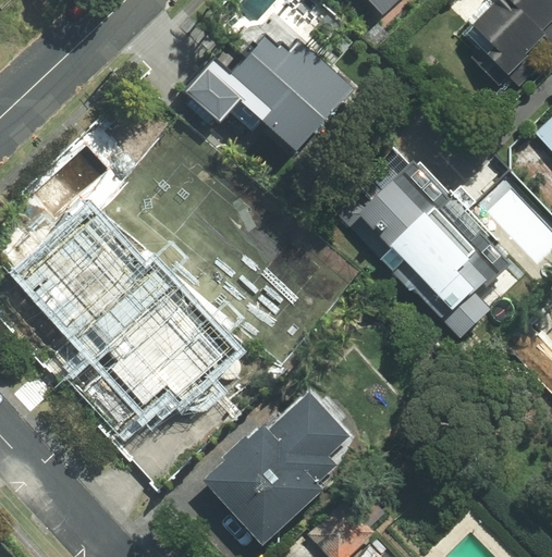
[(411,0),(371,0),(390,20),(411,0)]
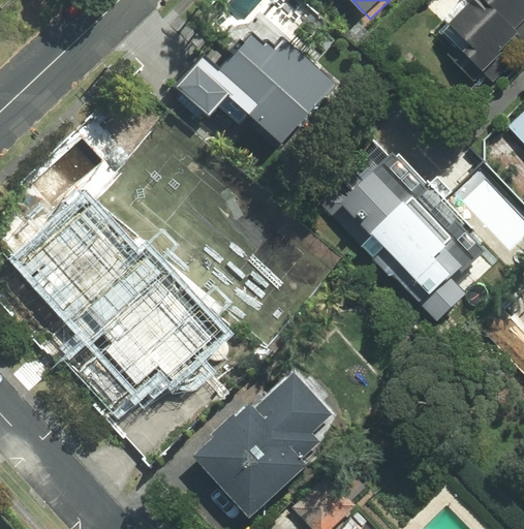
[(523,48),(523,0),(460,0),(434,27),(453,44),(443,55),(471,83),(516,39),(523,48)]
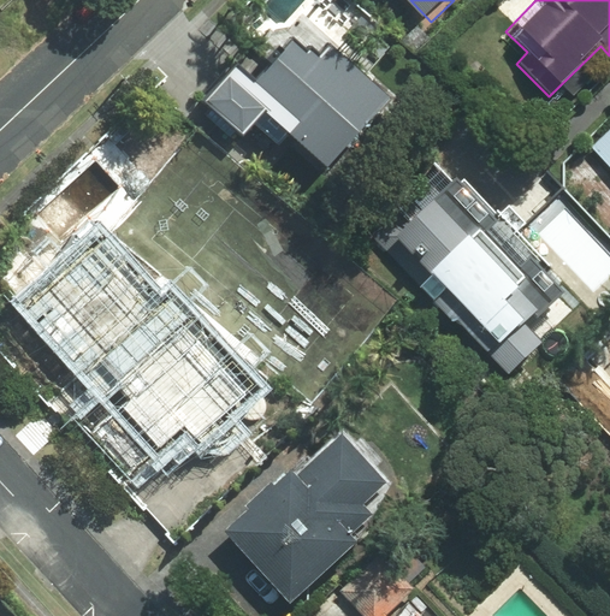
[(317,51),(280,17),(193,105),(234,146),(271,108),(318,155),(377,96),(324,43),(317,51)]
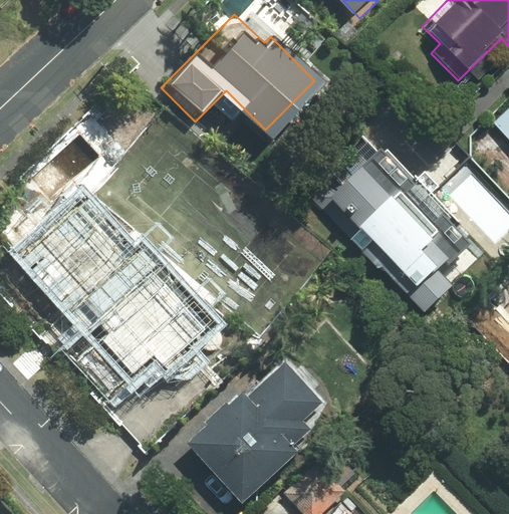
[(140,147),(93,101),(0,195),(0,247),(96,342),(79,359),(109,389),(149,350),(174,374),(212,336),(80,206),(140,147)]
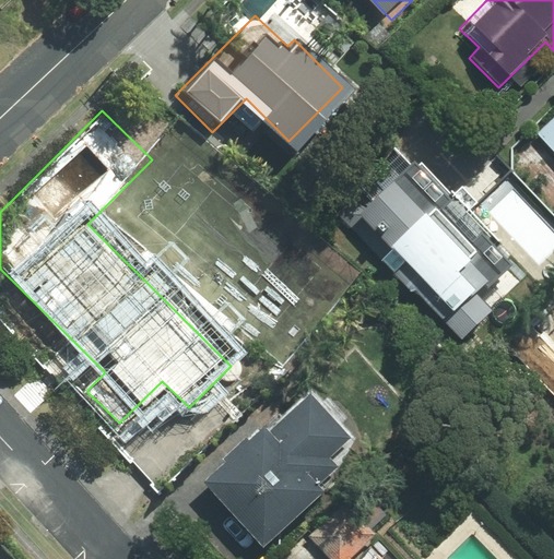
[(553,118),(538,134),(553,152),(553,118)]
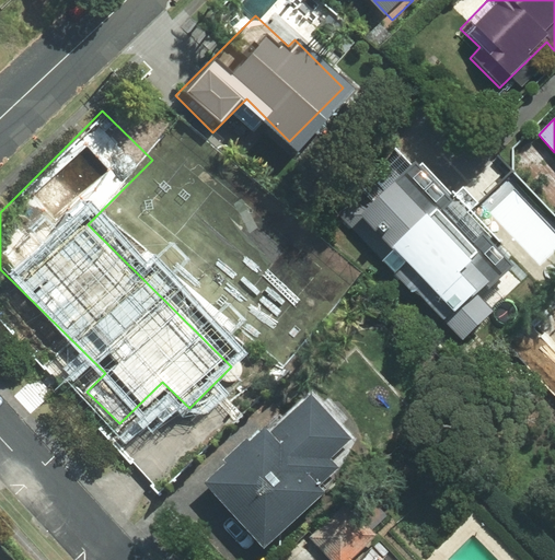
[(554,287),(554,218),(511,172),(469,211),(421,161),(356,220),(464,336),(523,281),(541,300),(554,287)]
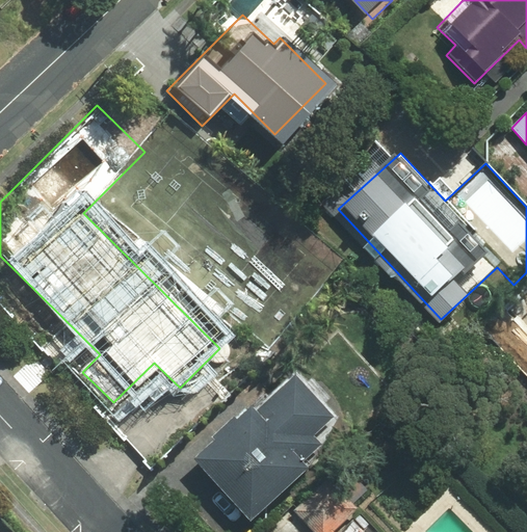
[(354,424),(299,363),(196,455),(253,516),(354,424)]
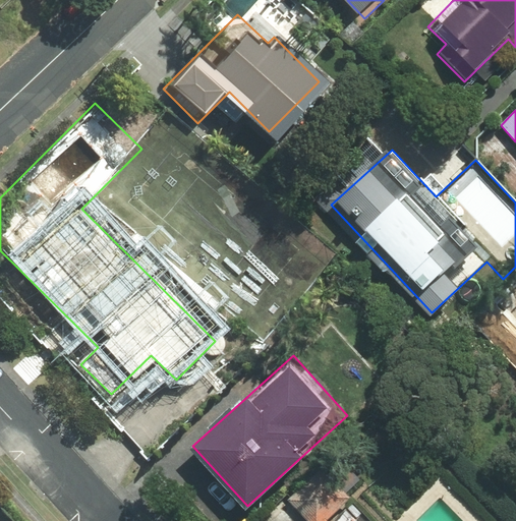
[(352,495),(323,465),(285,502),(303,520),(336,520),(331,516),(352,495)]
